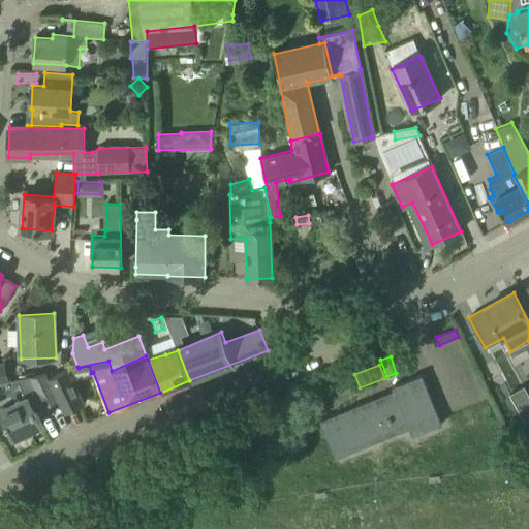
[(84,404),(67,370),(50,378),(66,412),(84,404)]
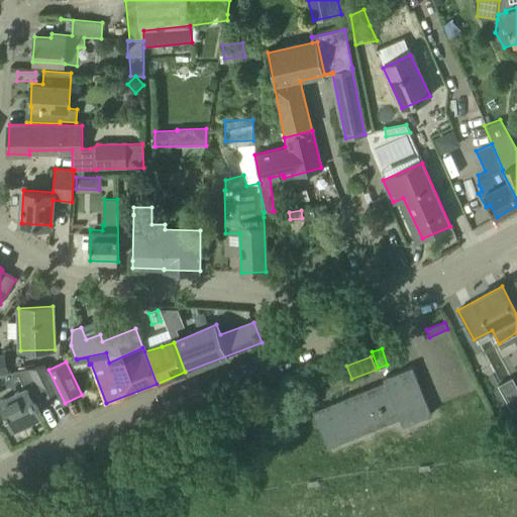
[(44,366),(29,369),(16,372),(25,389),(0,400),(0,401),(13,428),(41,415),(34,400),(43,396),(43,397),(57,391),(44,366)]
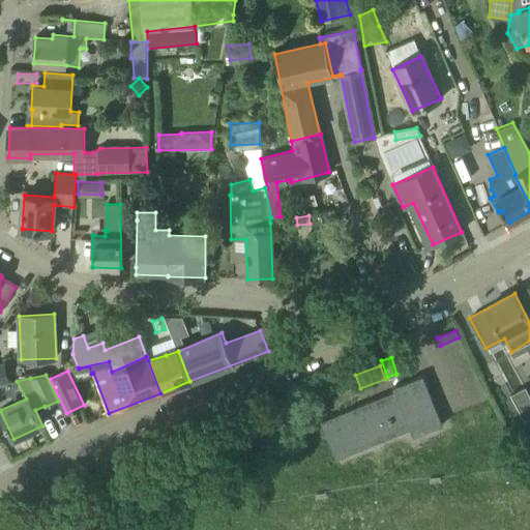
[(394,391),(350,410),(321,421),(336,459),(410,429),(413,437),(443,425),(422,376),(393,387),(394,391)]
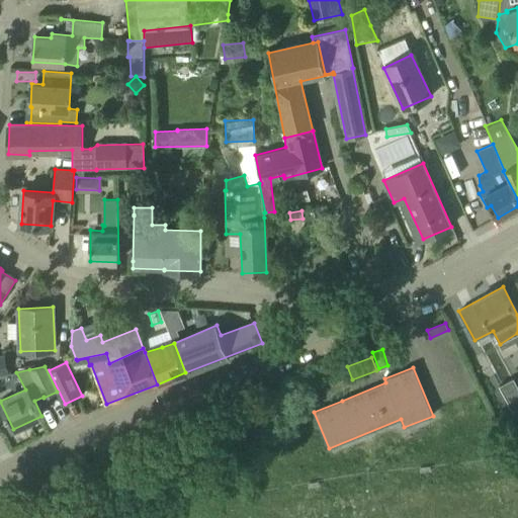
[(499,385),(512,411),(517,407),(517,387),(512,378),(499,385)]
